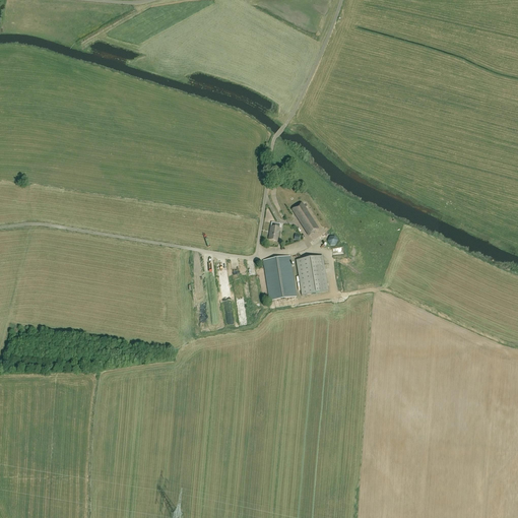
[(307,234),(317,228),(300,201),(289,207),(307,234)]
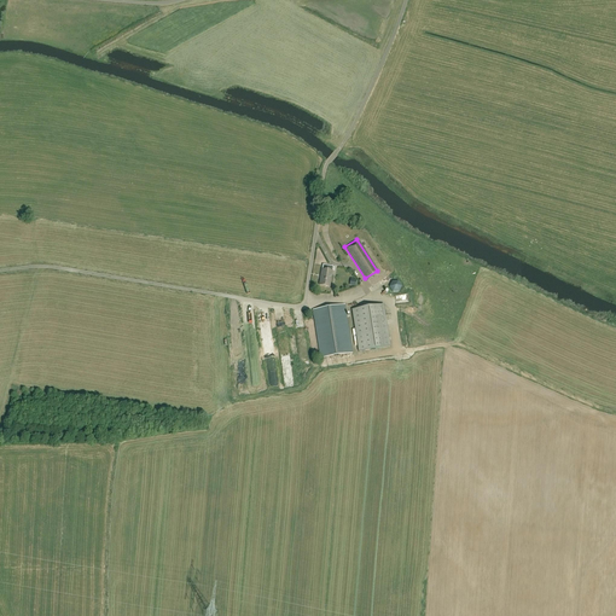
[(330,265),(320,262),(317,283),(327,285),(330,269),(329,269),(330,265)]
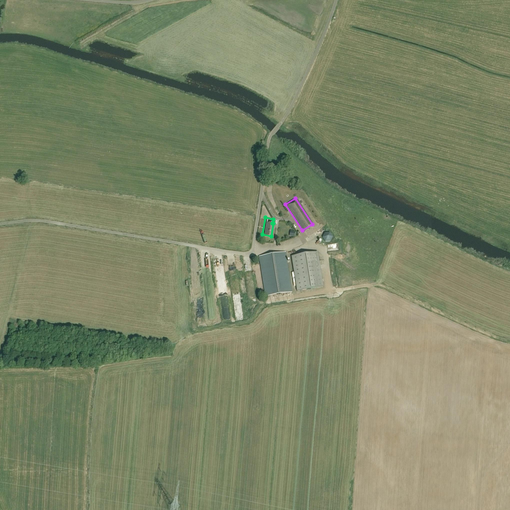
[(323,231),(320,236),(323,240),(328,240),(331,235),(328,231),(323,231)]
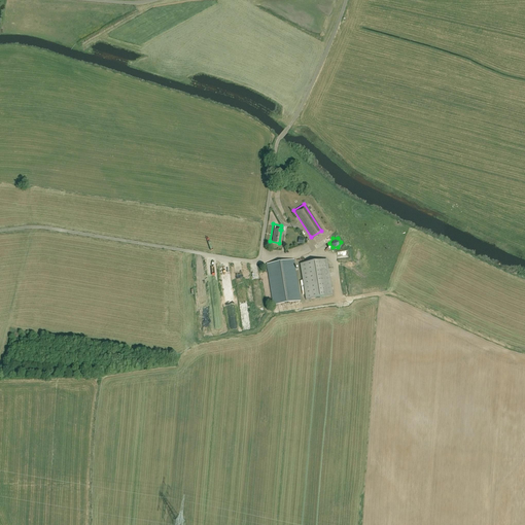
[(272,303),(298,299),(291,257),(265,263),(272,303)]
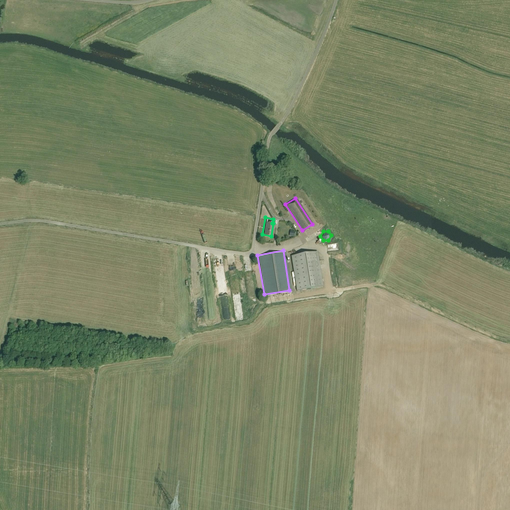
[(295,289),(320,285),(314,250),(289,254),(295,289)]
